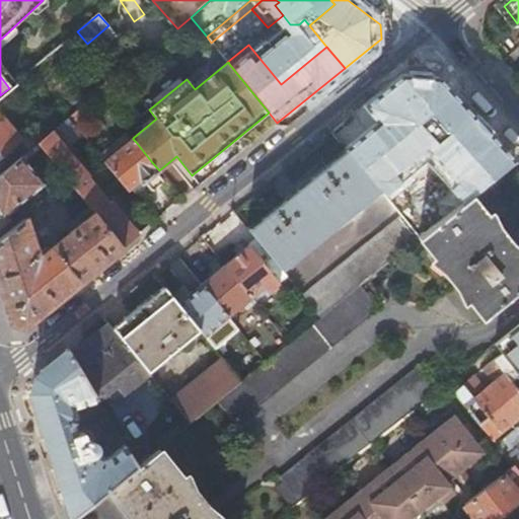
[(427,66),(412,65),(331,131),(347,150),(379,190),(400,217),(418,238),(470,197),(513,162),(493,140),(440,189),(388,131),(395,125),(413,143),(429,129),(429,130),(432,128),(439,136),(456,121),(448,112),(459,102),(427,66)]
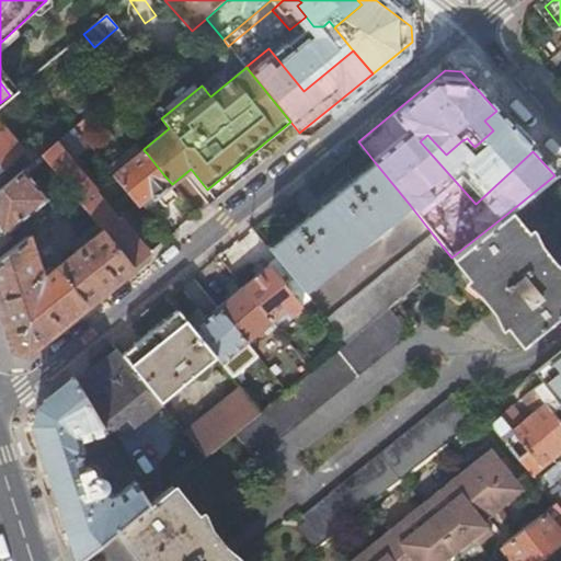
[(98,121),(91,113),(75,126),(81,134),(98,121)]
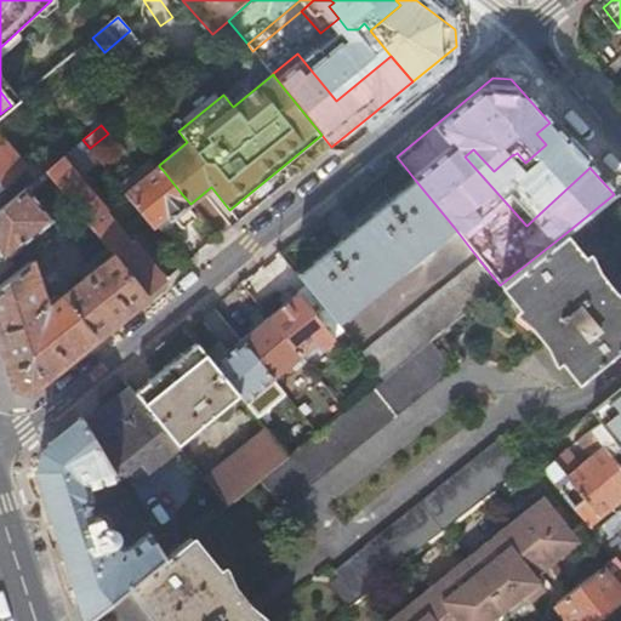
[(0,140),(0,186),(23,167),(0,140)]
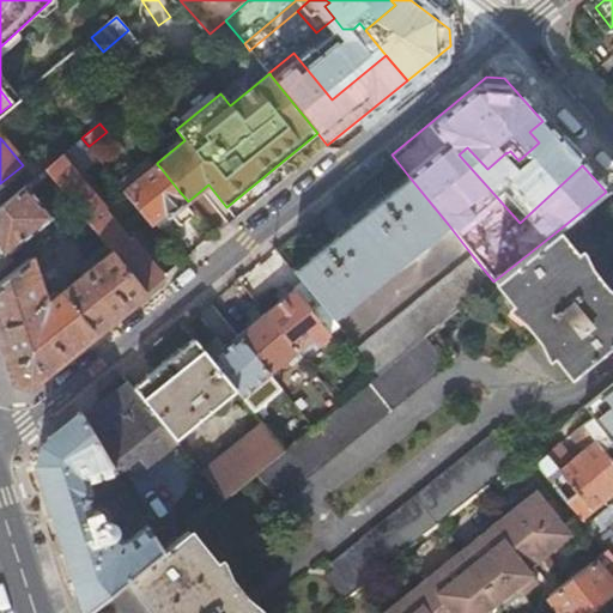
[(82,138),(60,156),(67,164),(89,146),(82,138)]
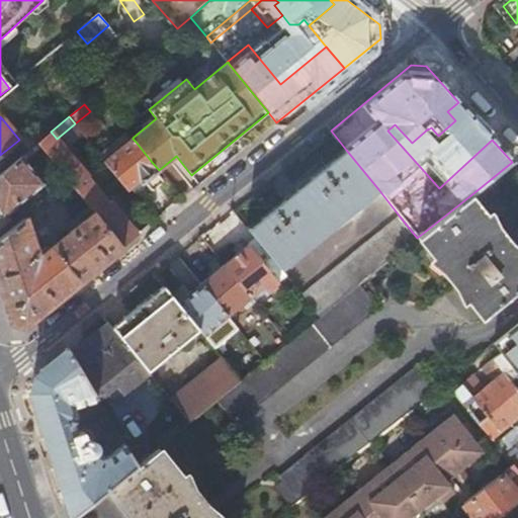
[(94,212),(122,247),(139,234),(114,204),(110,207),(84,176),(86,175),(57,139),(51,132),(38,142),(44,149),(69,181),(86,202),(94,212)]
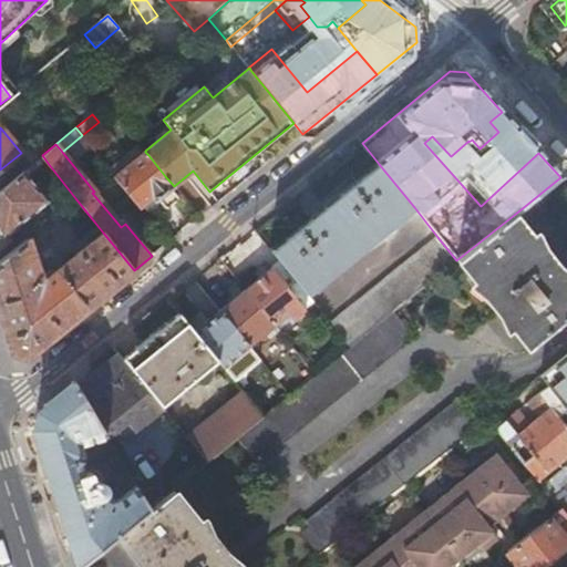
[(148,155),(145,152),(132,163),(115,177),(116,178),(140,208),(153,198),(156,203),(158,200),(164,206),(169,206),(176,199),(176,195),(172,188),(174,186),(165,176),(148,155)]
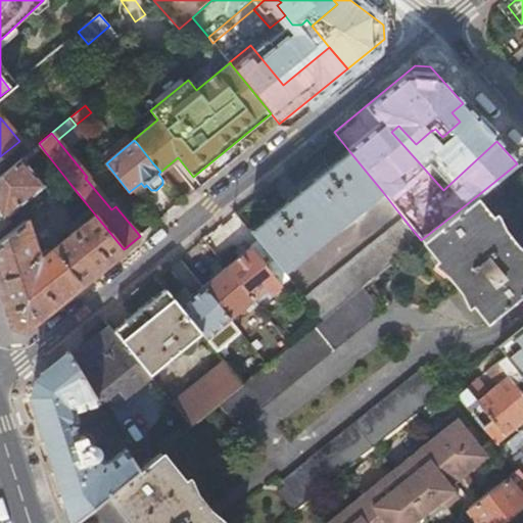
[(39,143),(29,151),(35,158),(44,150),(39,143)]
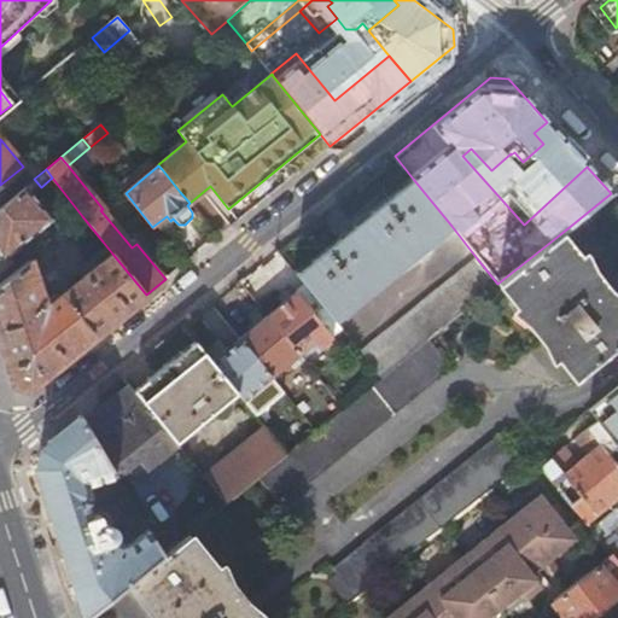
[(138,170),(120,186),(126,193),(144,178),(138,170)]
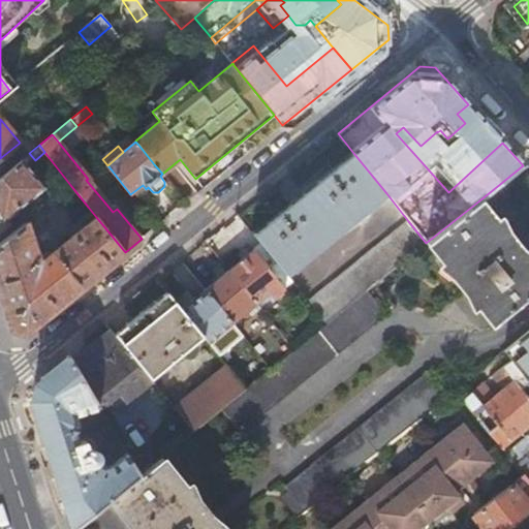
[(286,276),(386,193),(353,153),(253,236),(260,244),(286,276)]
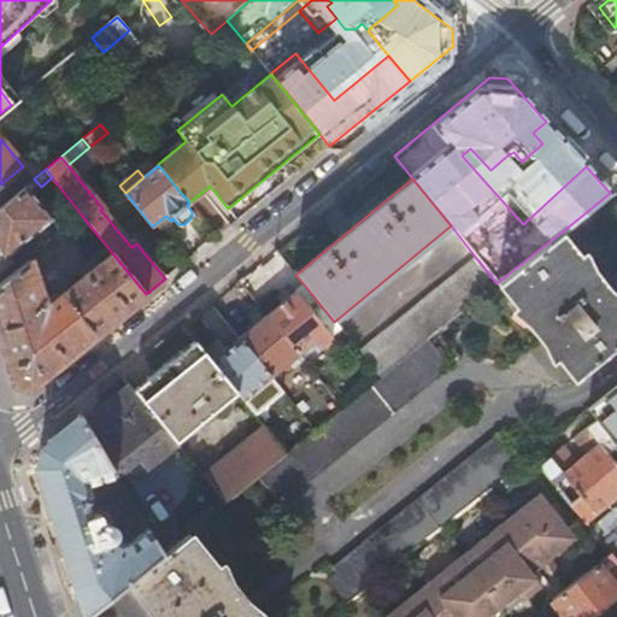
[(24,186),(0,205),(0,275),(16,263),(10,254),(51,218),(43,210),(48,206),(42,198),(37,201),(24,186)]
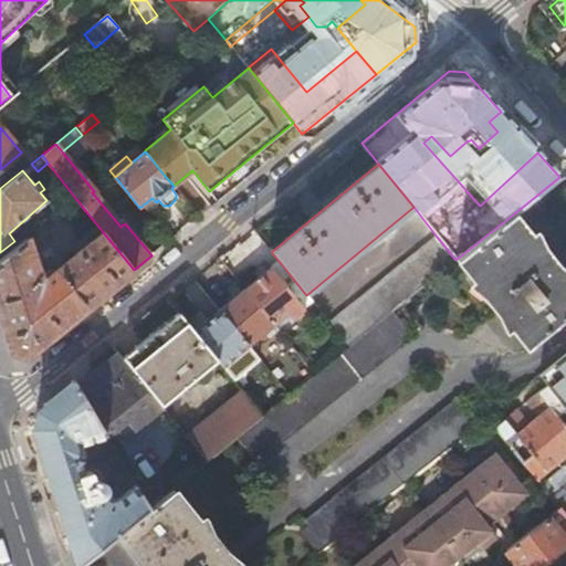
[(128,217),(138,209),(139,208),(116,178),(112,182),(115,187),(107,192),(128,217)]
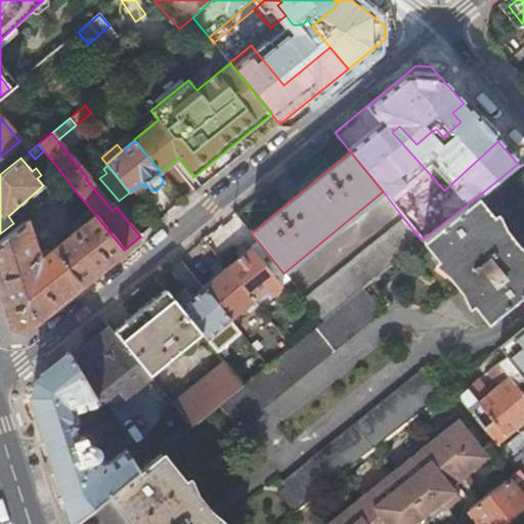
[(70,183),(59,191),(77,213),(87,205),(70,183)]
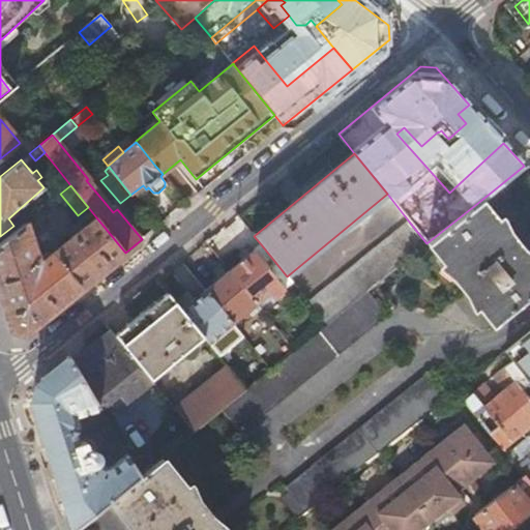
[(529,263),(480,201),(427,243),(494,325),(529,295),(529,263)]
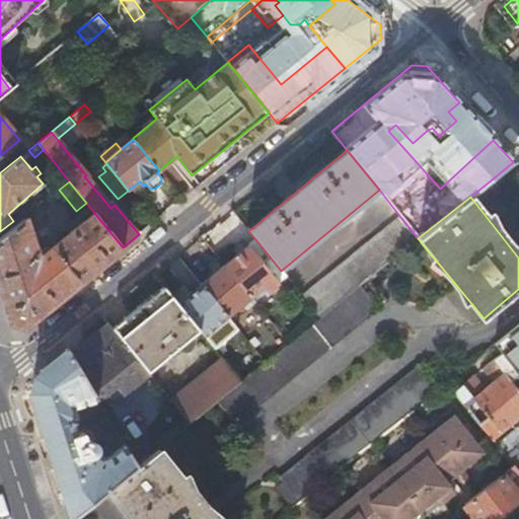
[(25,219),(0,240),(0,293),(9,323),(24,326),(123,247),(94,213),(45,253),(43,258),(38,255),(39,249),(25,219)]
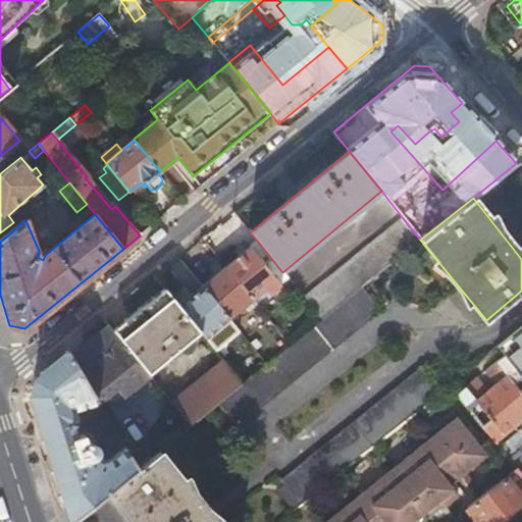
[(403,218),(305,299),(322,319),(363,286),(420,240),(403,218)]
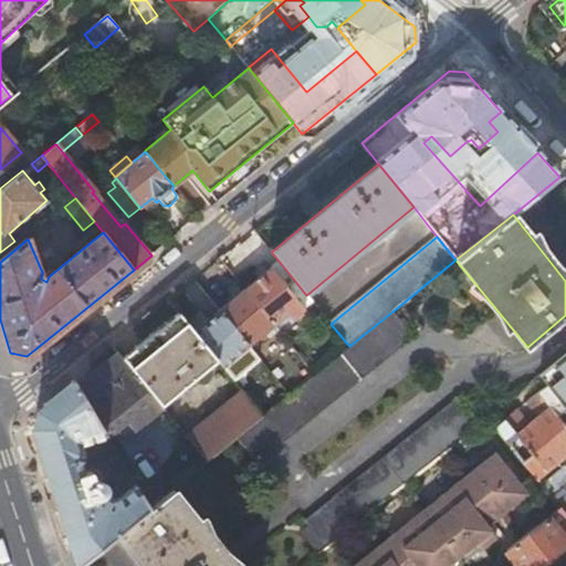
[(266,271),(270,269),(279,261),(271,252),(263,243),(253,253),(266,271)]
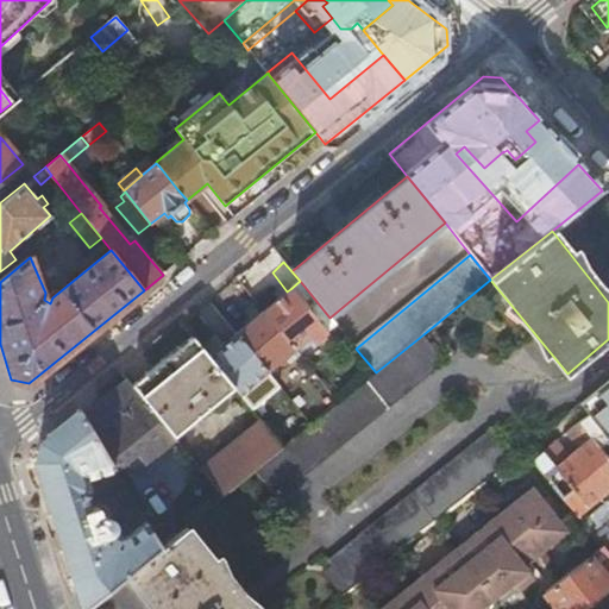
[(327,332),(337,325),(330,318),(300,281),(290,289),(327,332)]
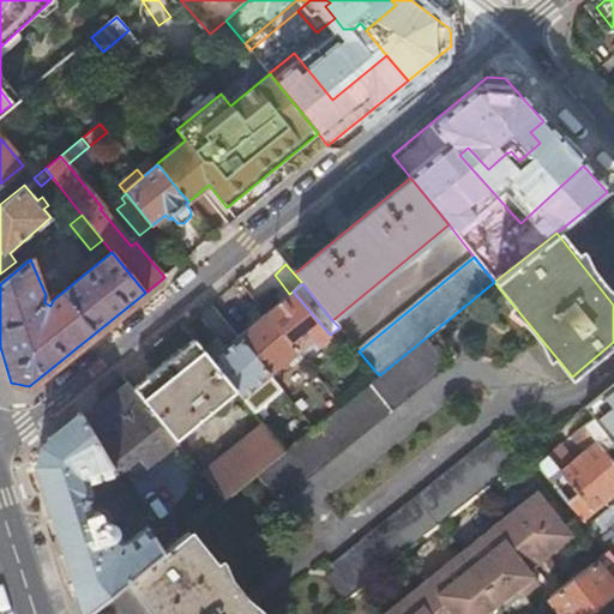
[(317,345),(330,335),(293,292),(289,294),(265,314),(298,353),(313,341),(317,345)]
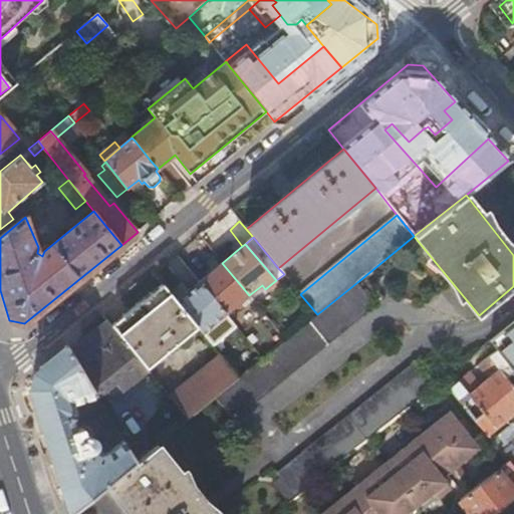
[(245,307),(253,300),(249,295),(222,263),(200,282),(227,314),(241,303),(245,307)]
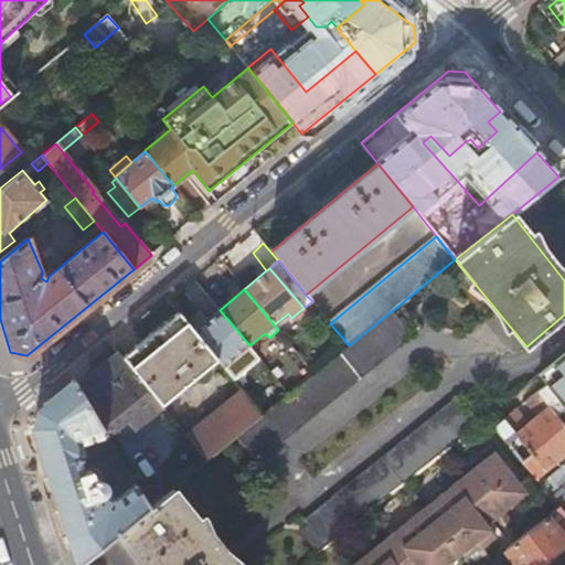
[(232,360),(249,345),(220,310),(194,331),(217,360),(227,372),(236,364),(232,360)]
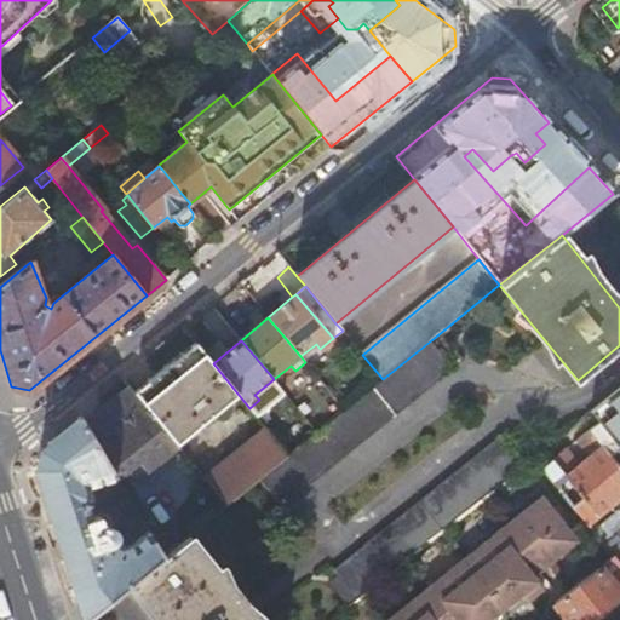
[(431,340),(383,379),(345,409),(288,455),(259,478),(281,506),(453,368),(431,340)]
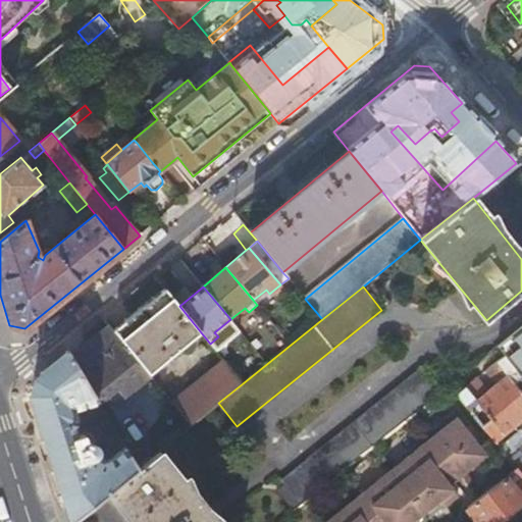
[(149,375),(201,332),(179,306),(165,289),(112,331),(149,375)]
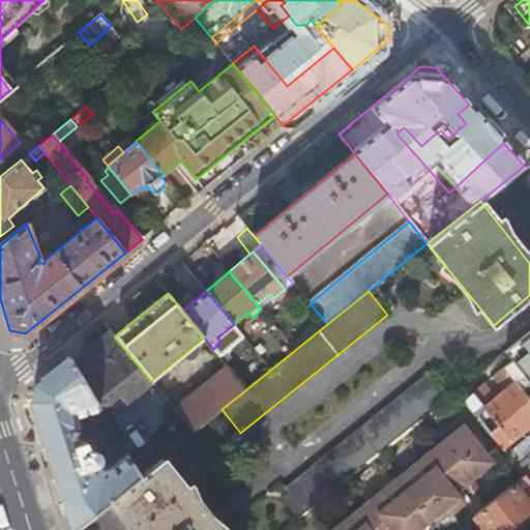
[(529,347),(529,331),(505,352),(512,361),(529,347)]
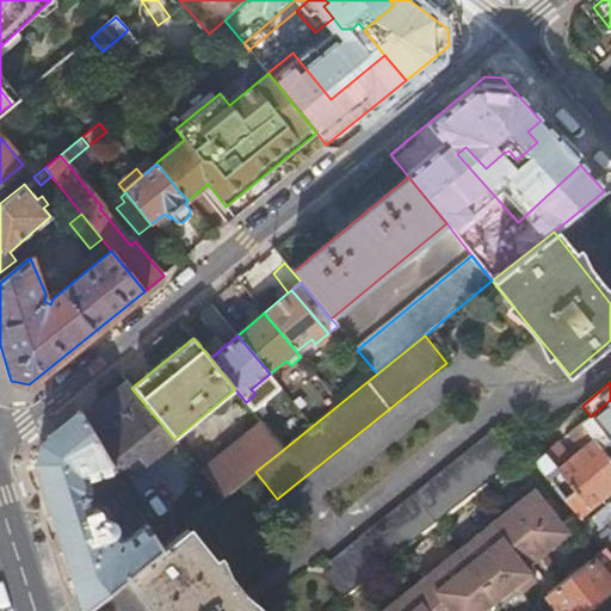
[(146,462),(174,439),(131,388),(117,399),(113,395),(84,419),(112,469),(136,451),(146,462)]
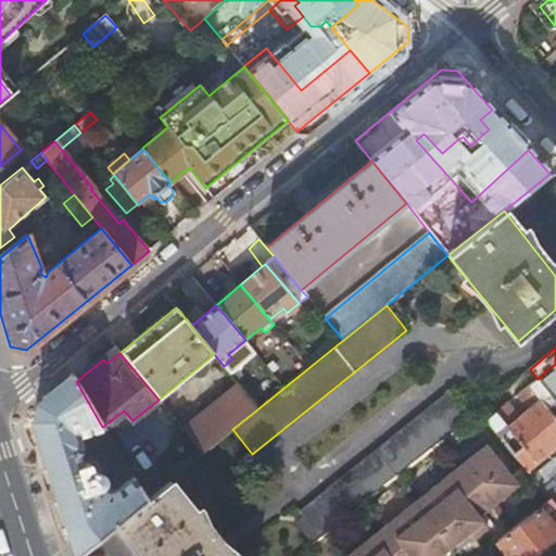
[(555,364),(538,379),(518,395),(529,408),(518,418),(507,404),(487,420),(504,443),(513,437),(522,449),(514,455),(528,472),(555,449),(555,417),(555,418),(548,409),(555,403),(555,364)]
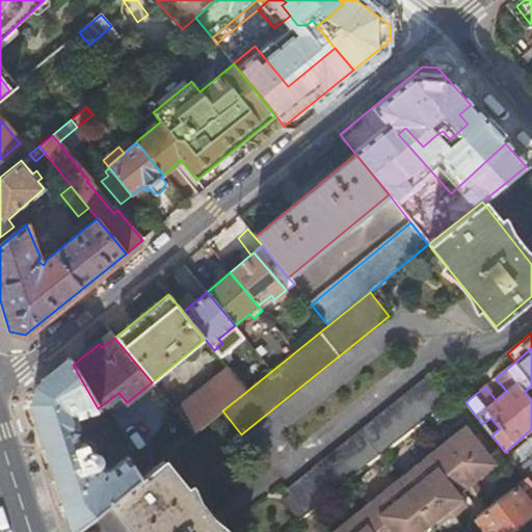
[(108,503),(139,478),(127,457),(114,469),(103,472),(99,471),(97,467),(99,466),(100,463),(101,461),(100,457),(99,456),(97,454),(95,453),(92,453),(88,444),(79,447),(74,436),(76,435),(75,432),(77,431),(78,429),(79,427),(76,418),(98,408),(73,365),(70,361),(35,388),(32,401),(74,530),(108,503)]
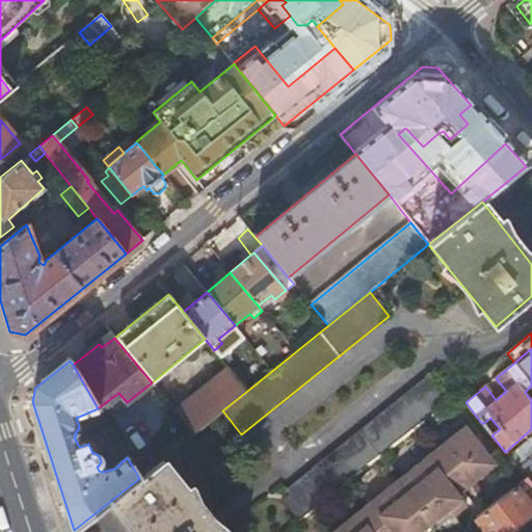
[(194,433),(222,410),(247,391),(230,369),(176,411),(194,433)]
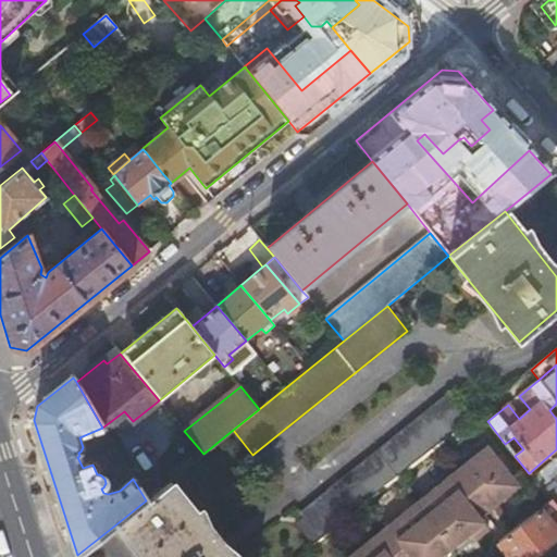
[(319,539),(474,415),(456,391),(300,515),(319,539)]
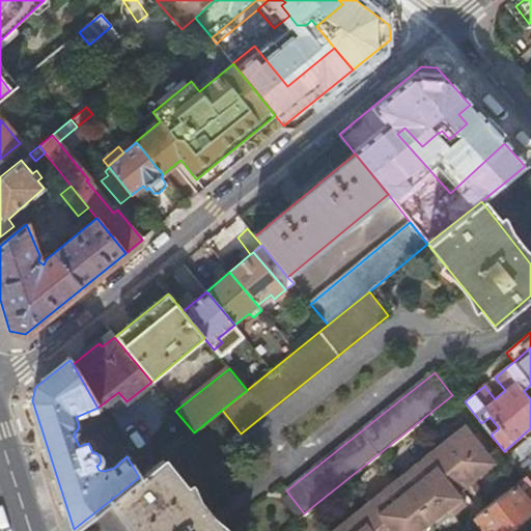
[(465,425),(367,509),(341,530),(390,530),(391,530),(432,530),(437,528),(466,504),(449,484),(462,474),(468,482),(494,463),(465,425)]
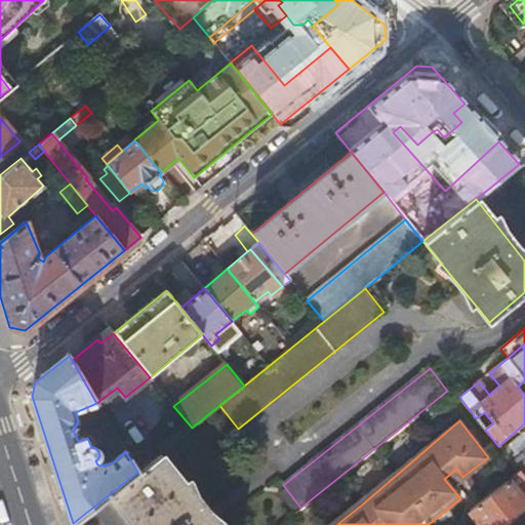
[(216,524),(160,453),(137,472),(107,496),(129,524),(216,524)]
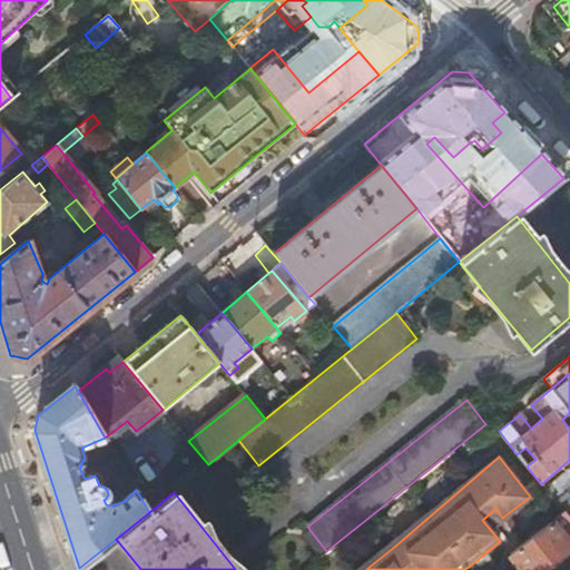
[(569,495),(568,493),(556,502),(564,513),(569,520),(569,495)]
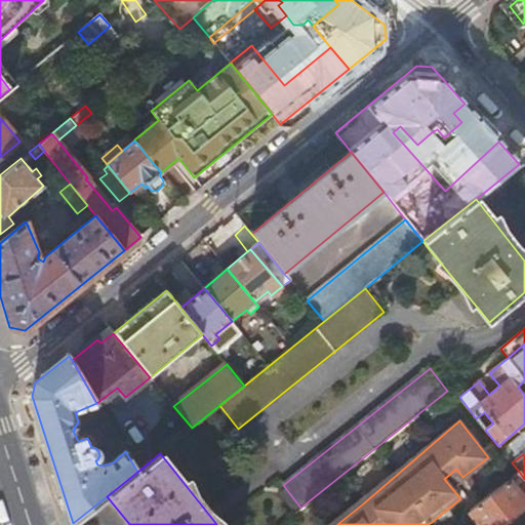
[(524,493),(524,479),(520,473),(508,482),(470,511),(480,524),(498,524),(524,505),(520,497),(524,493)]
